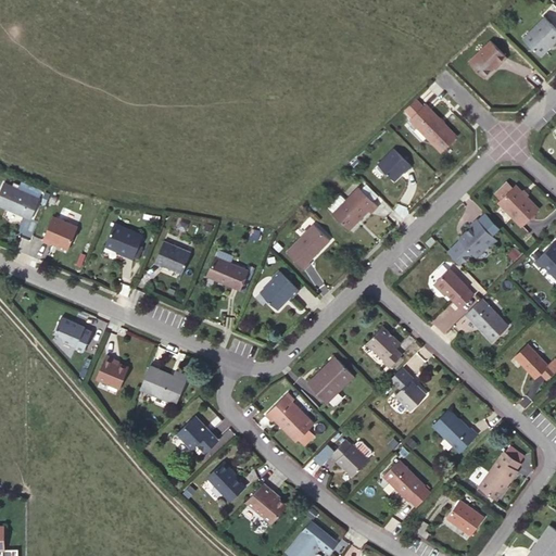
[(555,28),(544,17),(522,38),(541,57),(555,40),(555,28)]
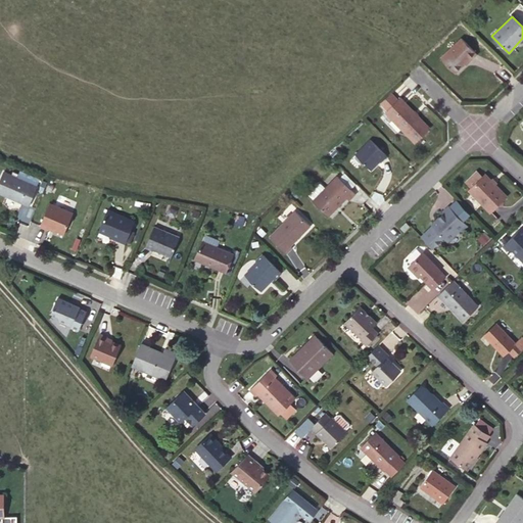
[(469,59),(471,60),(477,54),(462,38),(440,58),(455,73),(465,63),(469,59)]
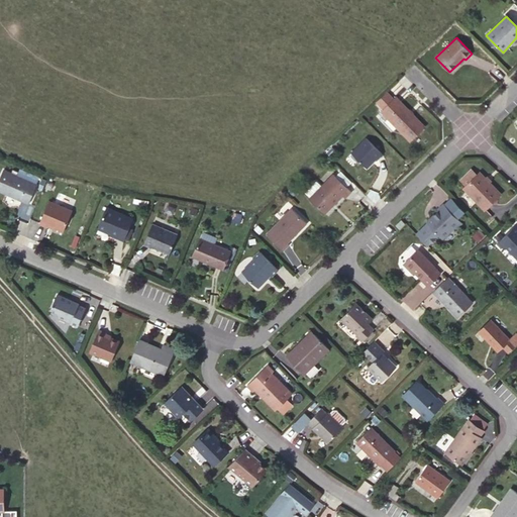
[(394,99),(387,92),(377,102),(384,109),(394,99)]
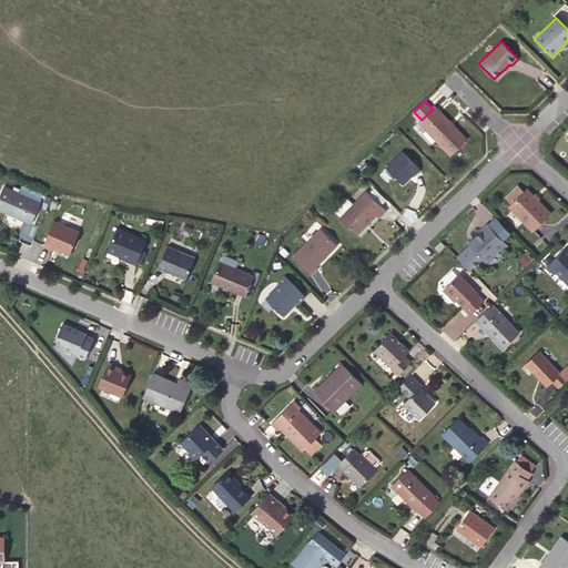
[(422,120),(418,122),(450,155),(467,139),(435,107),(433,109),(422,120)]
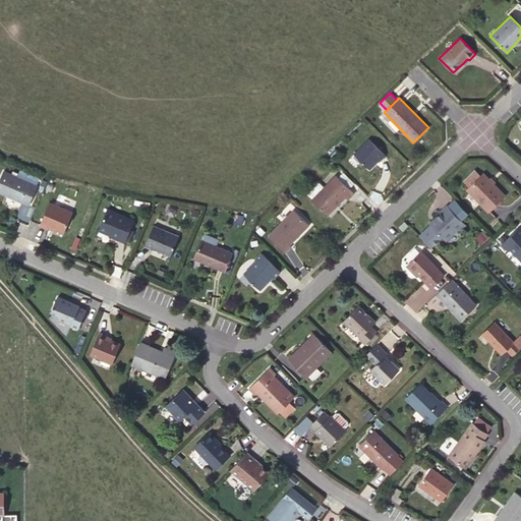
[(385,156),(369,139),(354,154),(369,169),(378,161),(380,162),(385,156)]
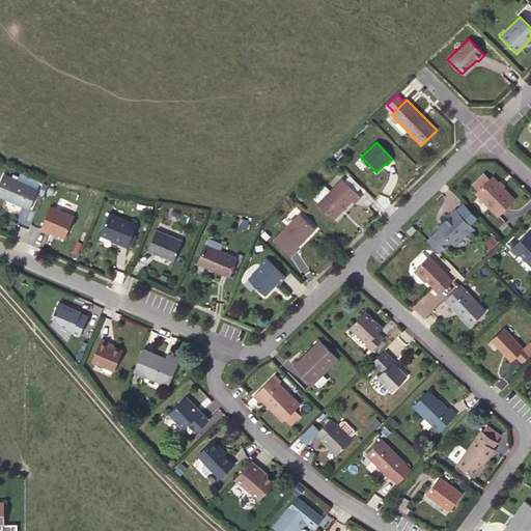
[(3,174),(0,182),(0,196),(29,210),(38,190),(3,174)]
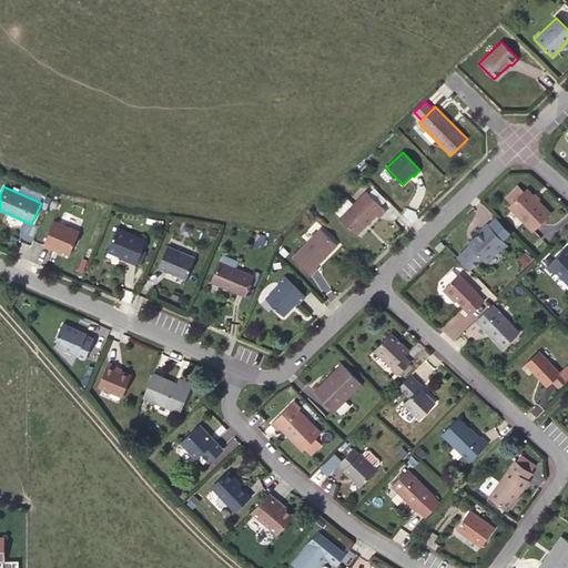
[(387,200),(375,188),(369,194),(382,205),(387,200)]
